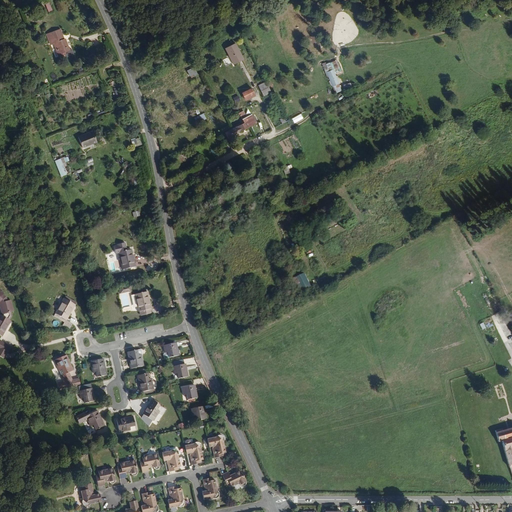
[(53,10),(49,0),(37,0),(38,3),(45,1),(49,11),(53,10)]
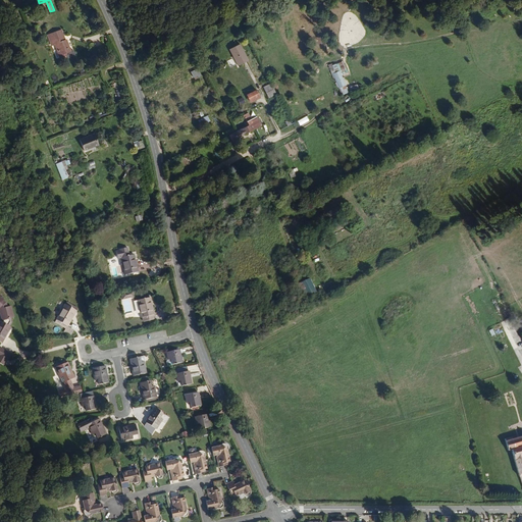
[(20,14),(35,10),(34,6),(19,10),(20,14)]
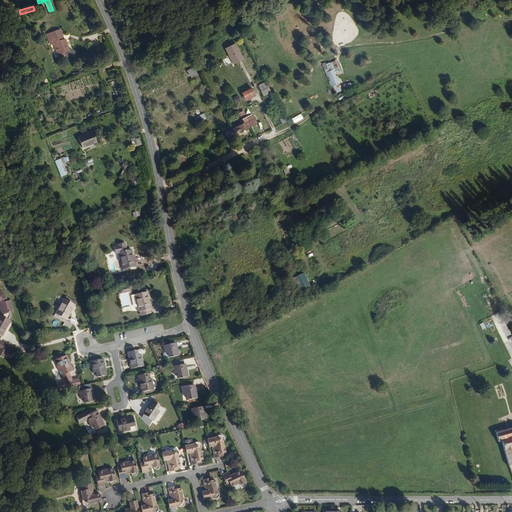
[(61,39),(58,29),(44,34),(48,45),(51,44),(52,47),(55,46),(56,50),(54,51),(56,57),(62,55),(63,57),(71,54),(69,49),(67,50),(63,39),(61,39)]
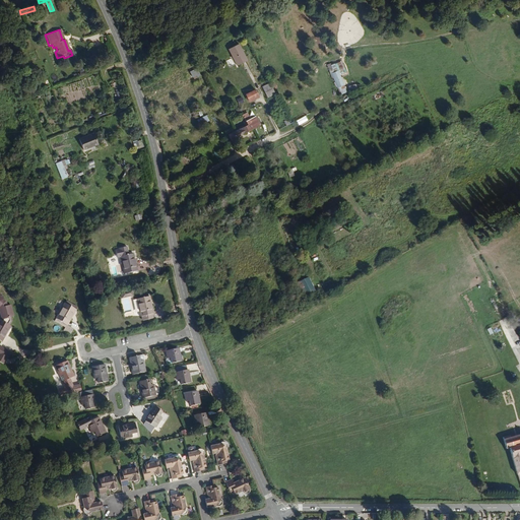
[(239,43),(228,49),(237,65),(247,60),(239,43)]
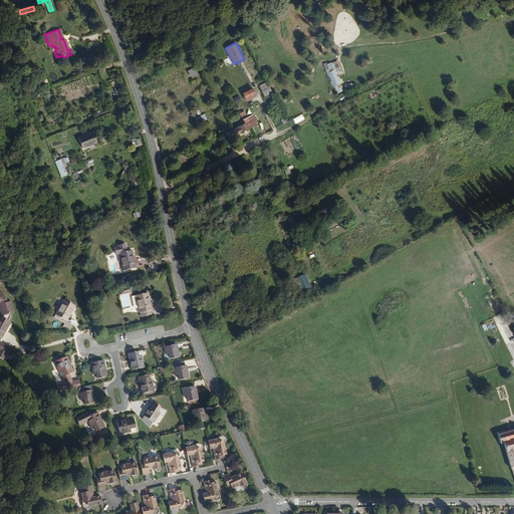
[(195,67),(188,70),(192,78),(199,74),(195,67)]
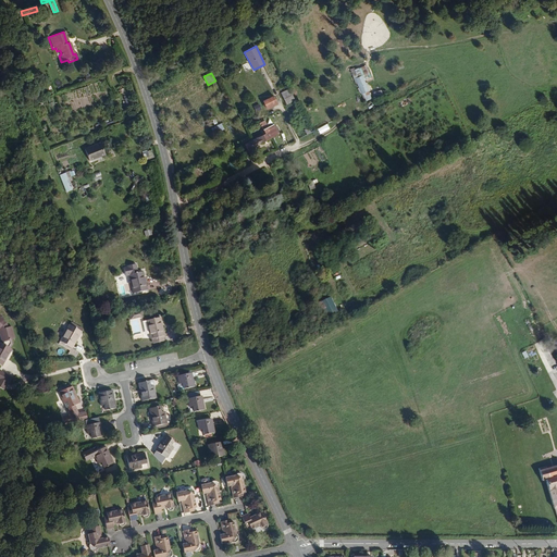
[(361,75),(355,78),(361,94),(368,90),(361,75)]
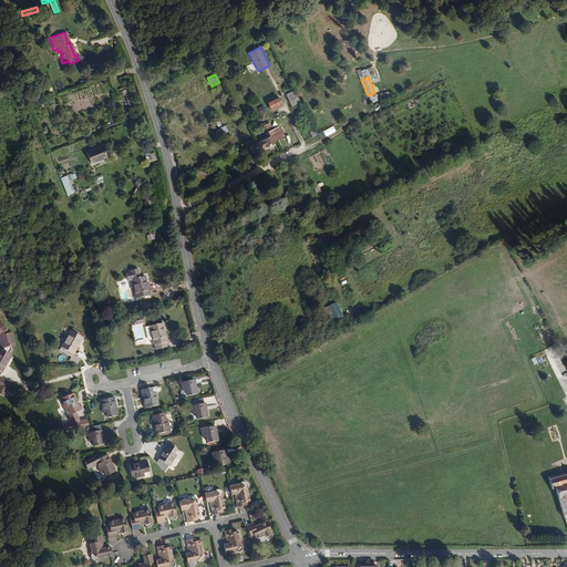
[(298,102),(291,91),(284,94),(289,106),(298,102)]
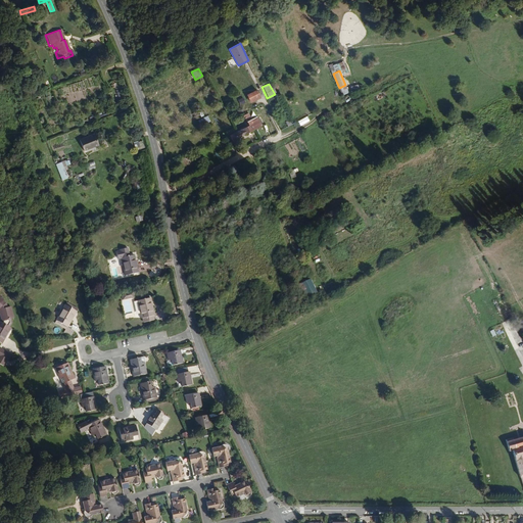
[(257,98),(253,90),(243,95),(247,102),(257,98)]
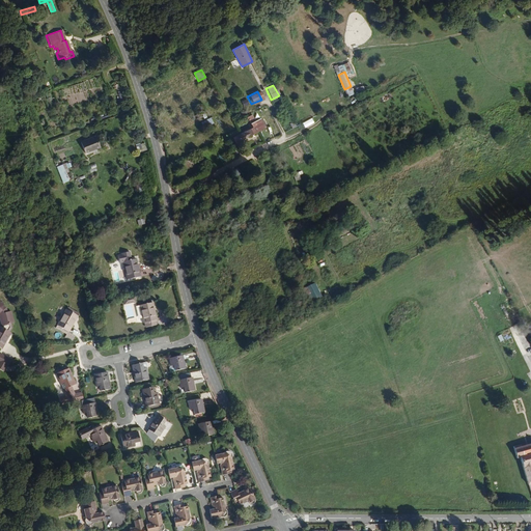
[(211,117),(201,122),(203,128),(214,123),(211,117)]
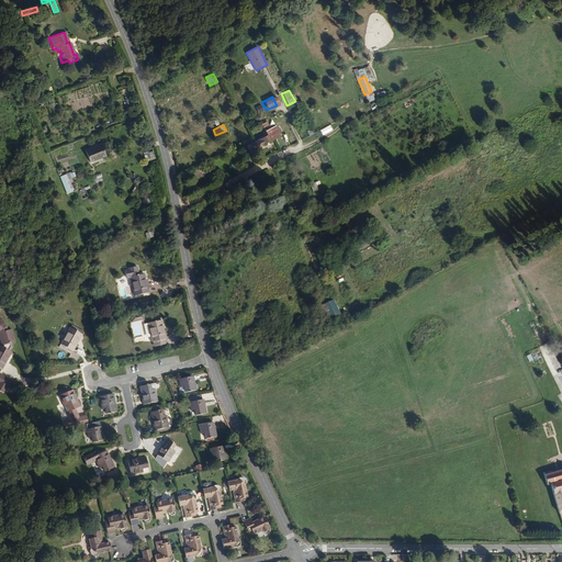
[(280,135),(276,126),(274,127),(273,125),(267,128),(267,126),(262,128),(262,130),(266,135),(268,134),(271,139),(280,135)]
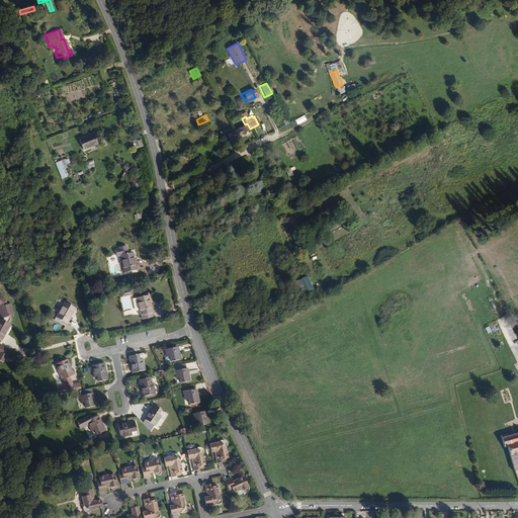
[(238,135),(250,128),(247,123),(245,124),(242,119),(241,120),(244,125),(231,132),(234,139),(239,137),(238,135)]
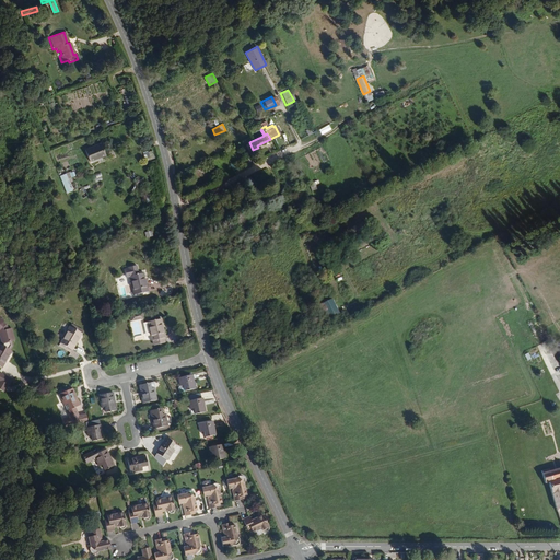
[(103,155),(98,143),(82,150),(86,162),(103,155)]
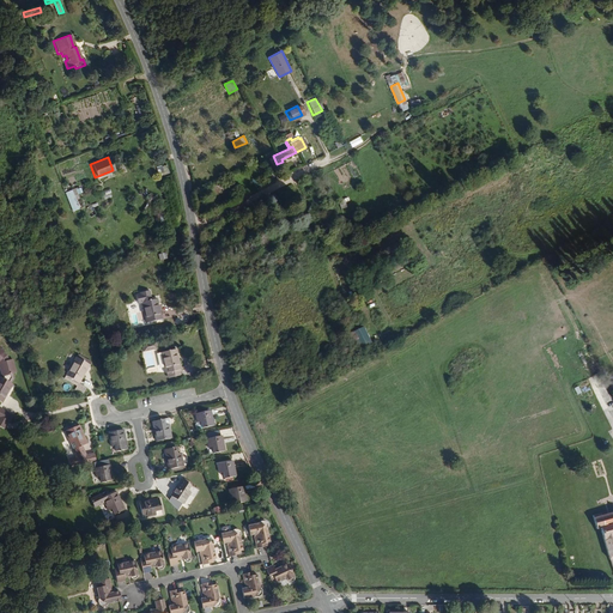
[(167,164),(157,167),(158,174),(168,171),(167,164)]
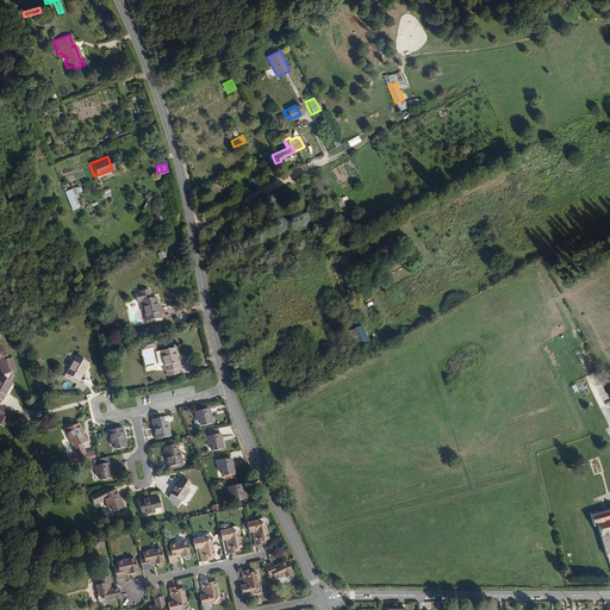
[(279,175),(274,166),(268,169),(273,179),(279,175)]
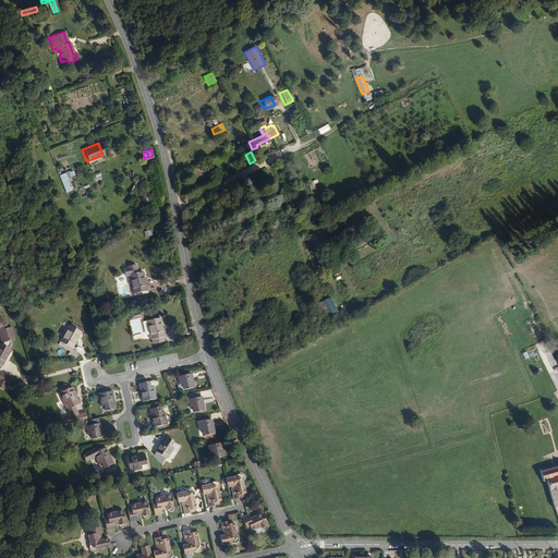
[(64,173),(63,172),(57,176),(63,193),(70,190),(68,182),(64,173)]
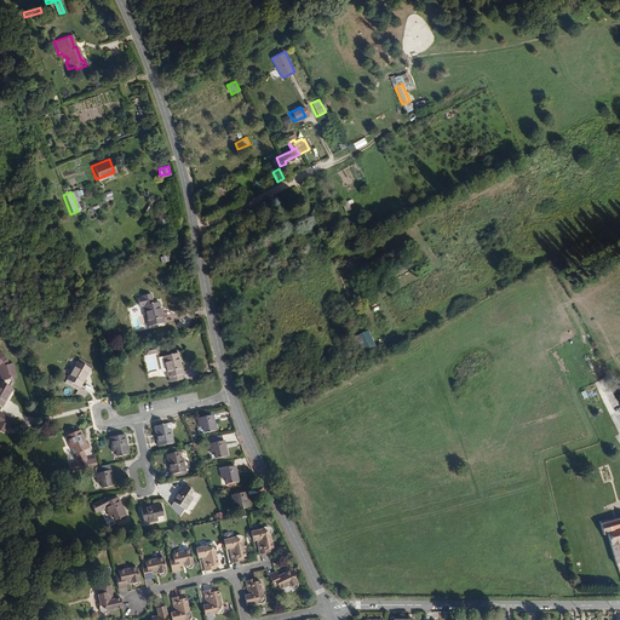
[(95,218),(92,210),(97,208),(96,206),(87,210),(89,212),(87,212),(91,219),(95,218)]
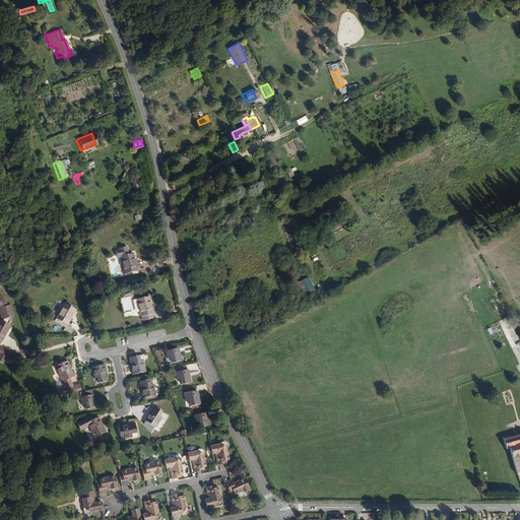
[(134,271),(131,253),(126,254),(124,246),(116,248),(116,249),(113,250),(115,257),(118,257),(122,274),(134,271)]
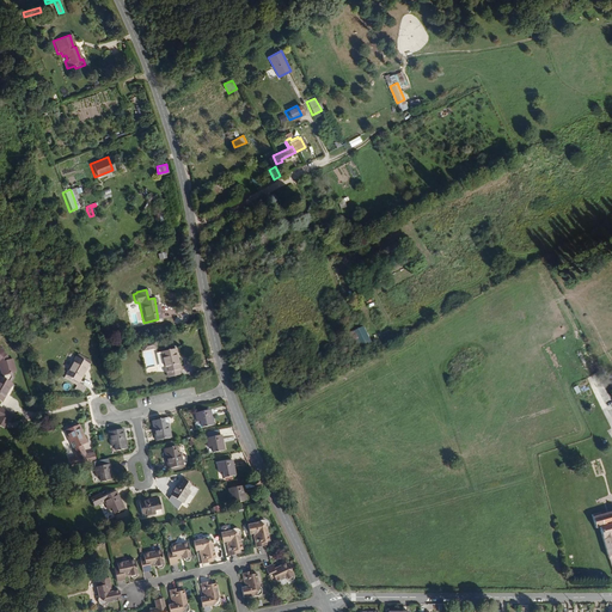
[(363,326),(352,331),(360,350),(372,346),(363,326)]
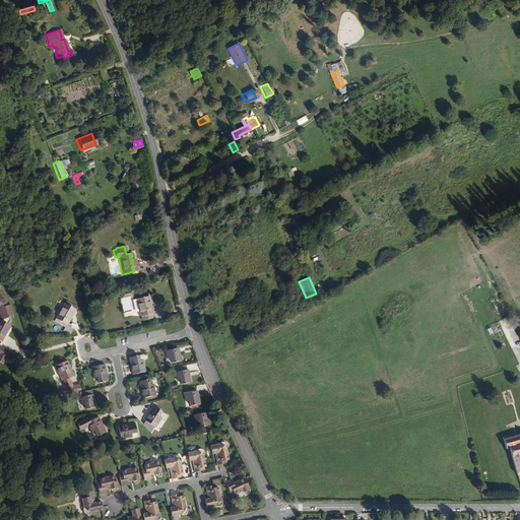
[(11,317),(8,305),(4,306),(3,302),(1,300),(1,298),(0,297),(0,341),(9,326),(7,325),(9,321),(8,318),(11,317)]
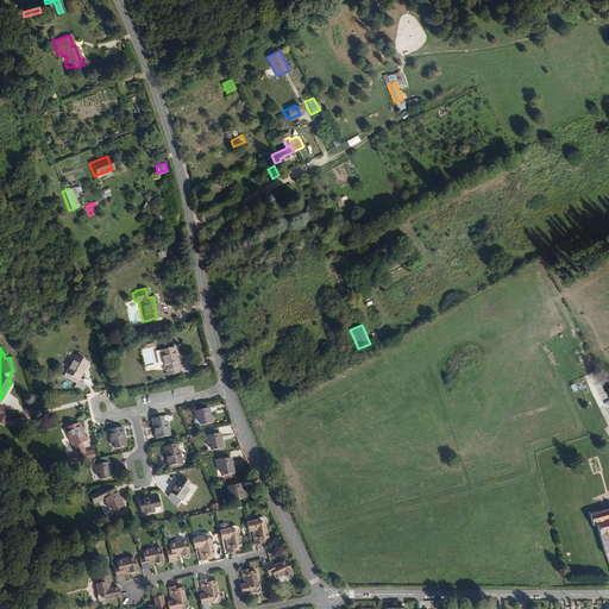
[(177,368),(173,347),(158,350),(162,371),(164,371),(164,376),(177,372),(176,368),(177,368)]
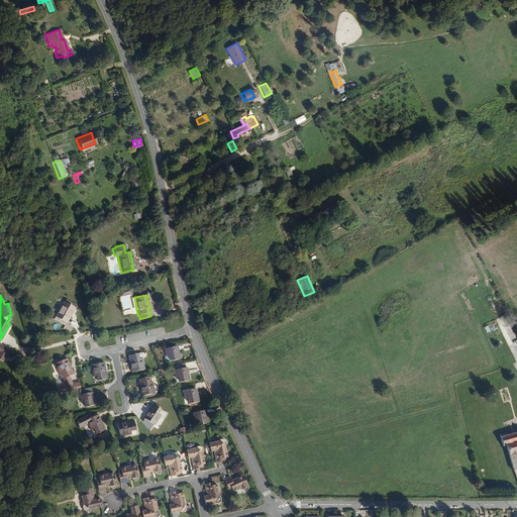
[(69,302),(64,299),(60,306),(62,308),(65,303),(68,305),(69,302)]
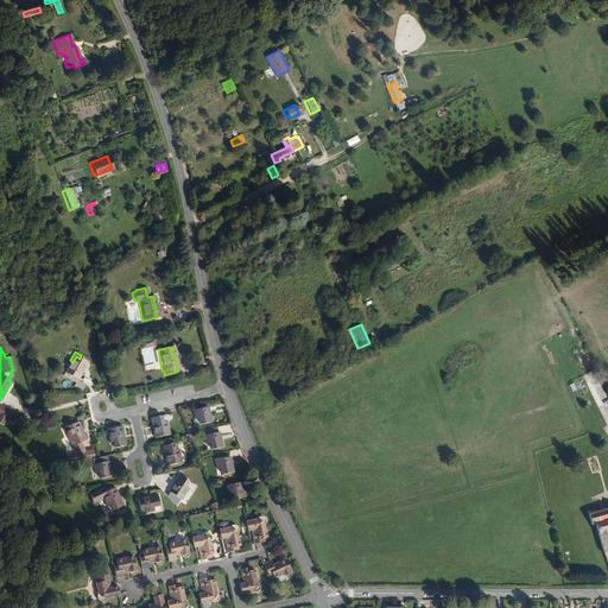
[(74,380),(87,359),(81,355),(80,359),(76,356),(73,362),(70,360),(63,373),(74,380)]
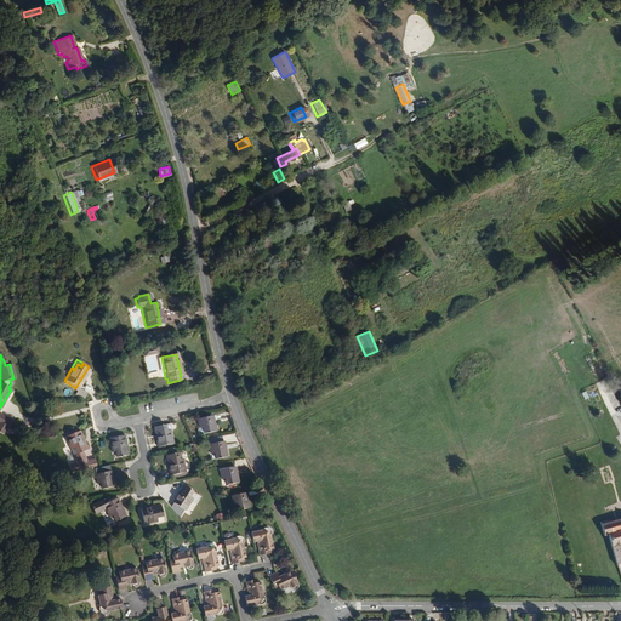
[(80,400),(84,393),(75,388),(64,381),(62,383),(74,391),(72,396),(80,400)]
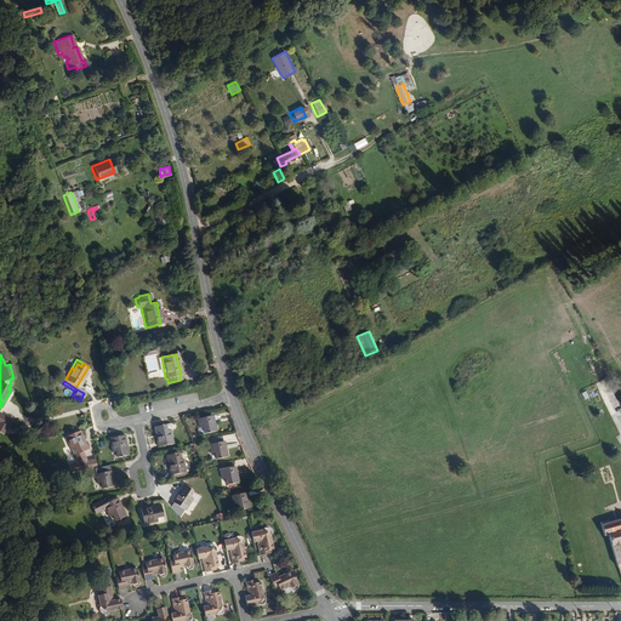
[(9,428),(13,421),(3,415),(0,419),(0,423),(7,428),(9,428)]
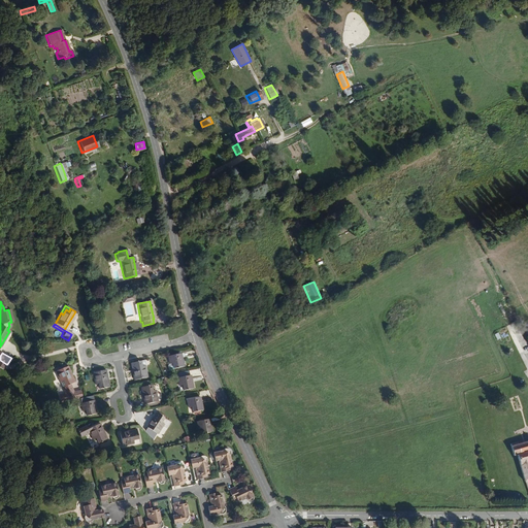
[(180,367),(178,359),(180,358),(179,354),(166,357),(168,364),(171,364),(172,369),(180,367)]
